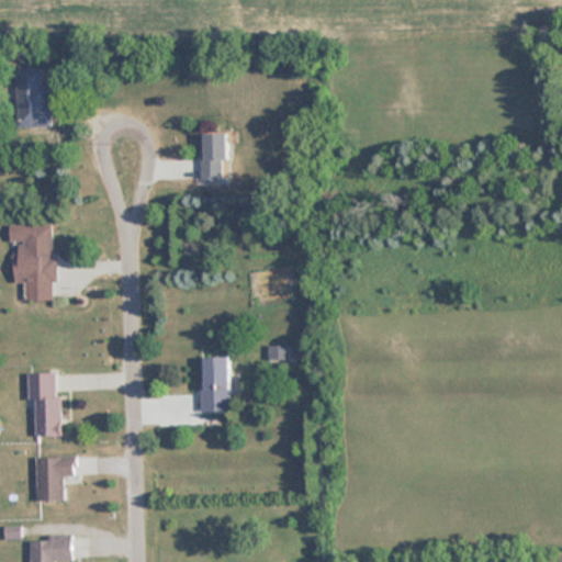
[(47,65),(17,66),(18,127),(48,126),(47,65)]
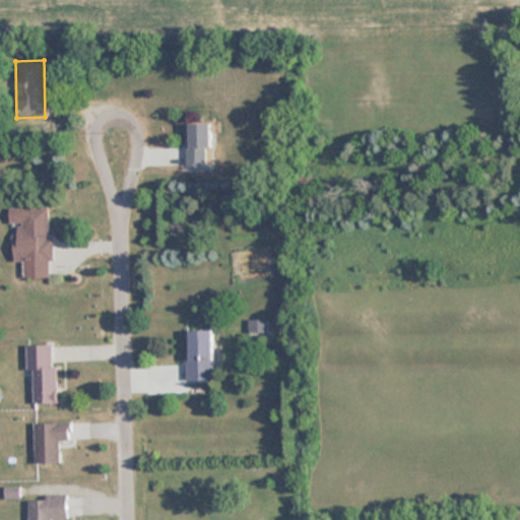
[(188,165),(208,166),(208,148),(213,148),(214,123),(189,123),(188,165)]
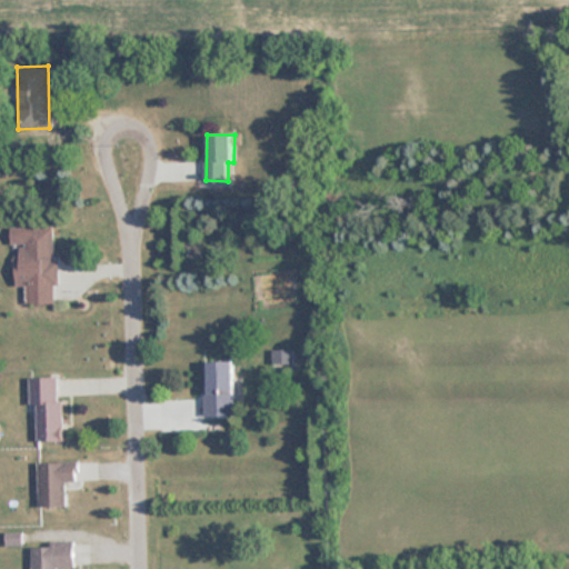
[(26,285),(26,303),(56,303),(56,226),(10,227),(10,245),(16,245),(16,285),(26,285)]
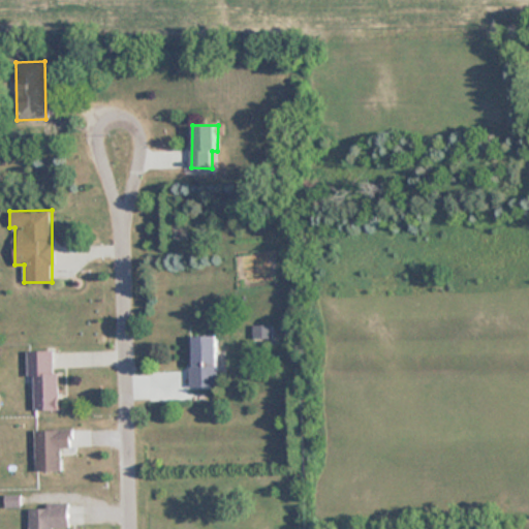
[(254,327),(254,341),(271,341),(271,327),(254,327)]
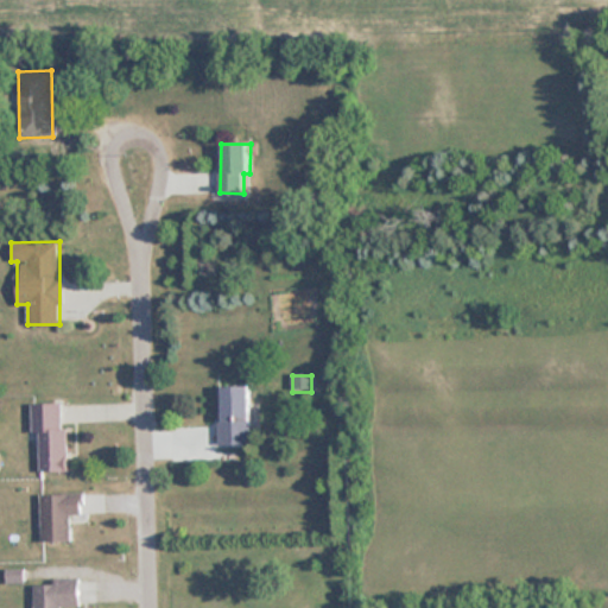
[(219,386),(219,445),(251,445),(251,386),(219,386)]
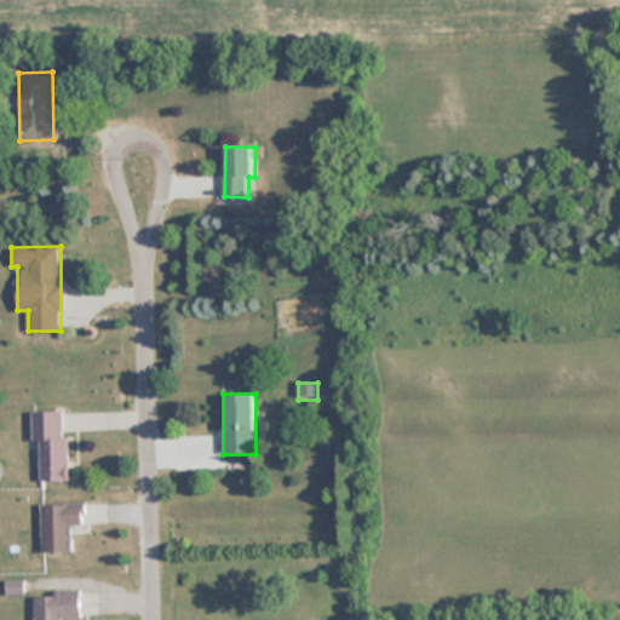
[(35,412),(36,481),(67,481),(65,412),(35,412)]
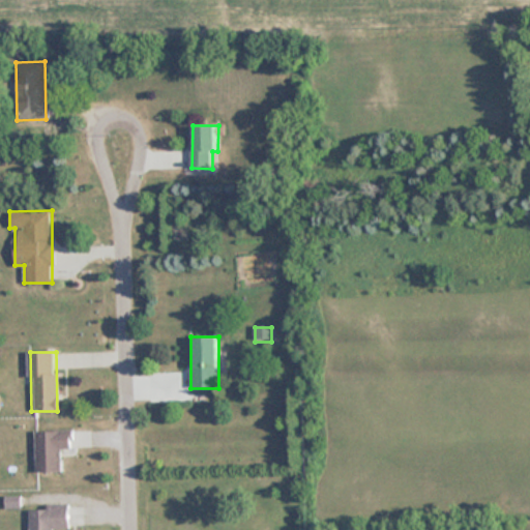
[(35,472),(61,472),(61,449),(72,449),(72,431),(35,431),(35,472)]
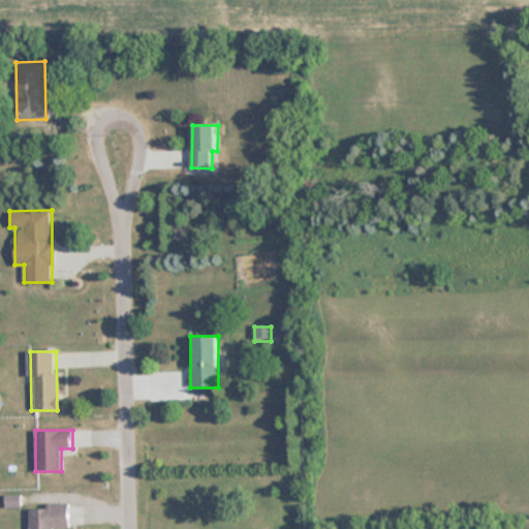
[(70,505),(30,506),(30,528),(53,528),(54,528),(70,528),(70,505)]
